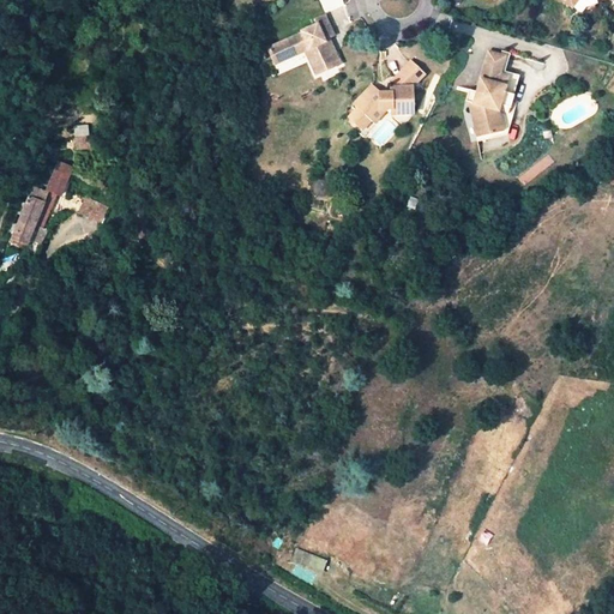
[(324,28),(331,24),(336,34),(341,31),(332,11),(319,17),(321,23),(324,28)]
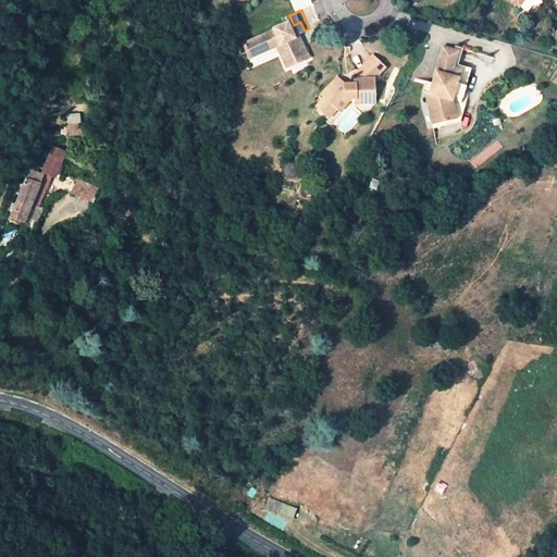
[(280,29),(248,44),(255,58),(280,46),(289,66),(312,57),(308,47),(301,50),(295,38),(298,36),(297,34),(300,32),(305,31),(300,22),(294,25),(292,21),(277,26),(280,29)]
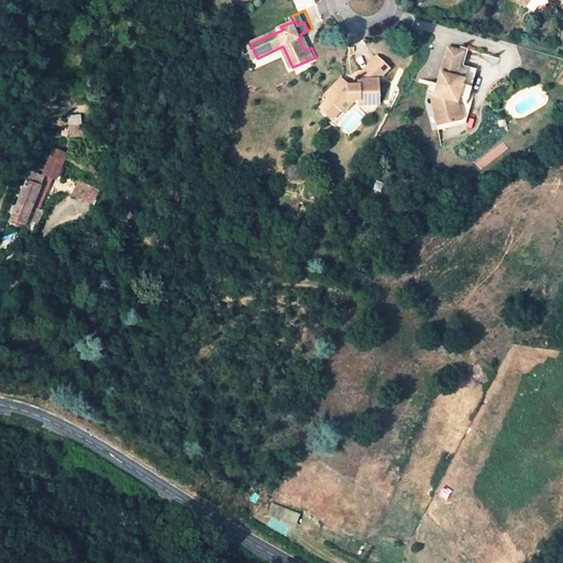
[(298,39),(305,51),(311,47),(304,32),(300,34),(301,36),(298,39)]
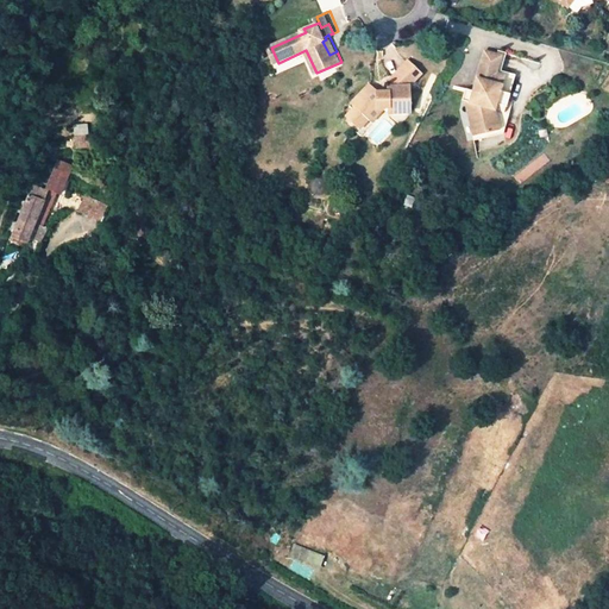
[(487,52),(484,61),(501,67),(504,58),(498,56),(487,52)]
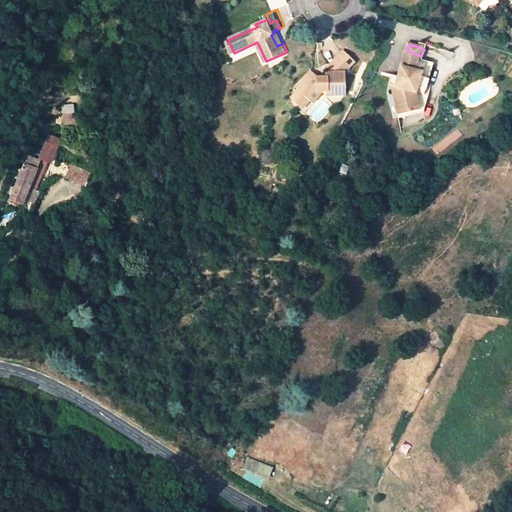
[(346,50),(329,65),(328,71),(326,71),(326,77),(317,76),(312,70),(297,83),(300,86),(290,95),(299,105),(309,96),(308,95),(315,88),(327,89),(326,92),(344,94),(345,83),(346,83),(348,70),(356,62),(346,50)]
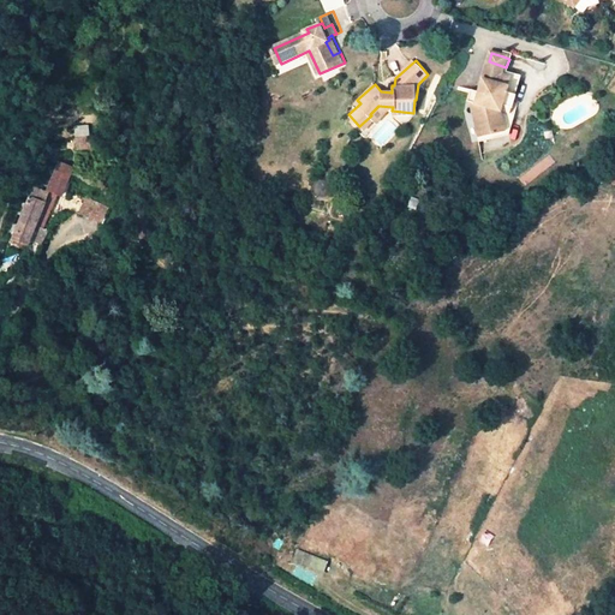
[(489,61),(481,87),(485,89),(484,94),(478,93),(473,105),(482,107),(478,123),(478,124),(483,142),(506,137),(500,114),(512,78),(503,76),(506,67),(489,61)]
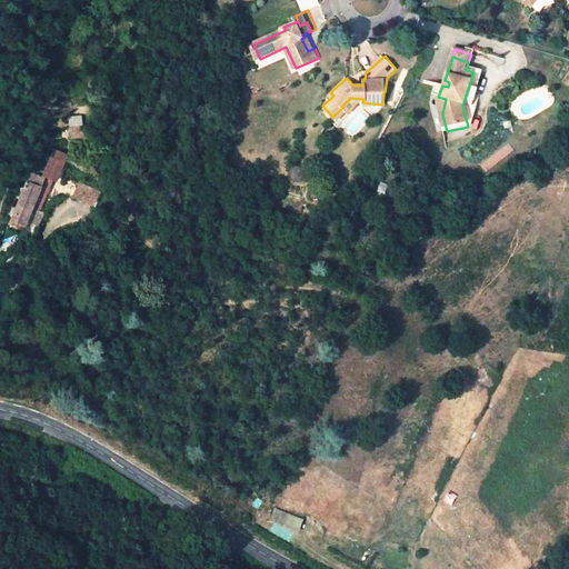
[(431,95),(438,97),(442,86),(436,83),(431,95)]
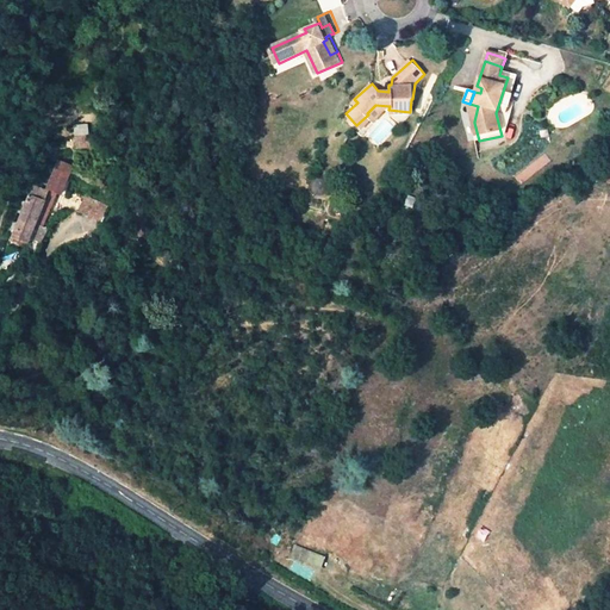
[(375,105),(367,113),(368,114),(373,120),(374,122),(383,114),(375,105)]
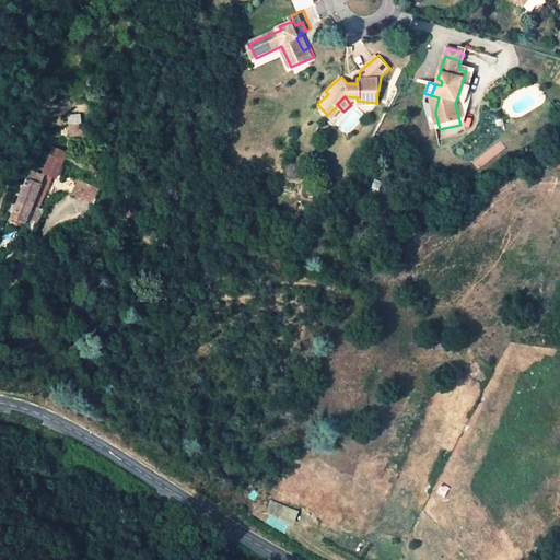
[(342,111),(338,105),(327,115),(331,119),(342,111)]
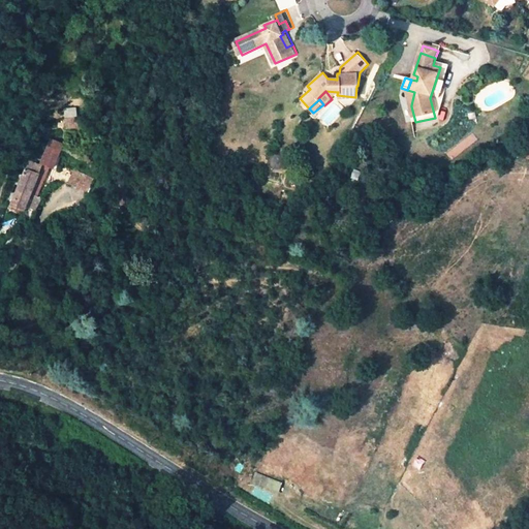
[(40,163),(52,168),(62,144),(50,139),(47,148),(42,146),(36,160),(40,162),(40,163)]
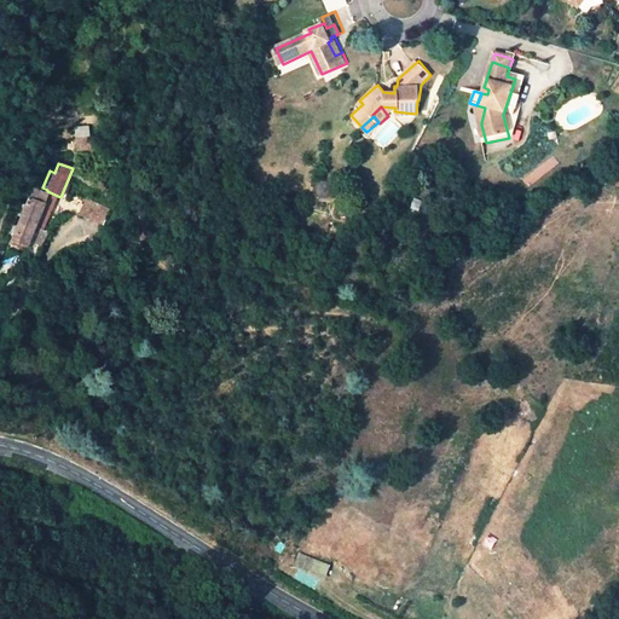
[(27,241),(33,226),(47,194),(33,187),(12,239),(11,243),(23,248),(24,246),(25,246),(27,241)]
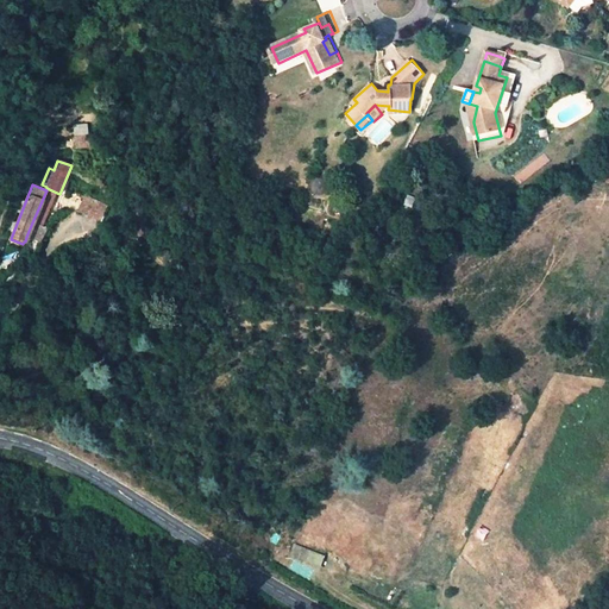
[(107,206),(86,196),(79,211),(80,211),(101,220),(107,206)]
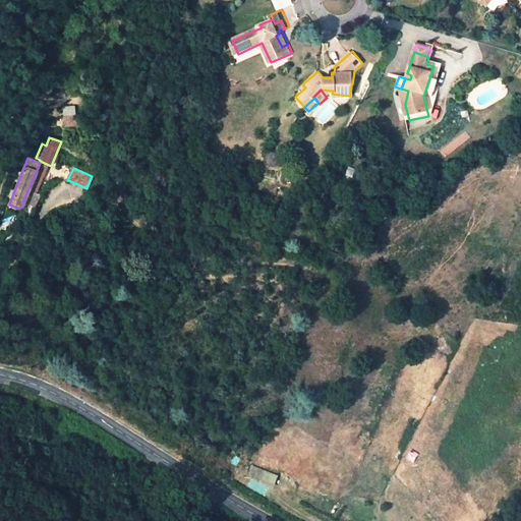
[(27,190),(22,203),(32,207),(37,194),(27,190)]
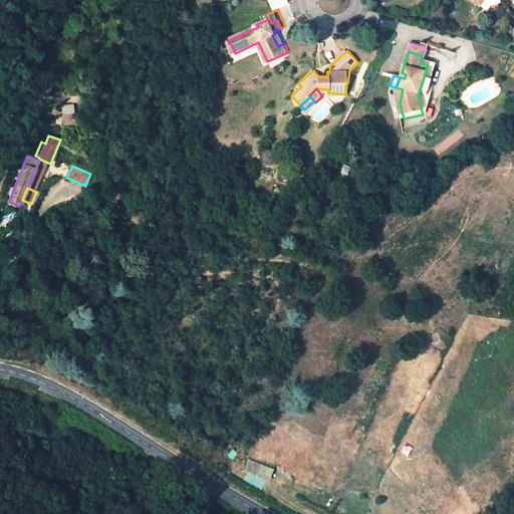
[(440,342),(436,335),(424,341),(429,349),(440,342)]
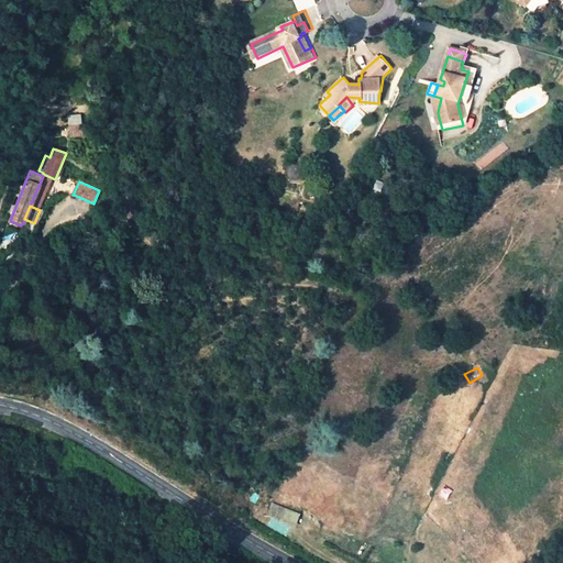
[(272,505),(267,519),(272,521),(275,515),(279,517),(283,509),(272,505)]
